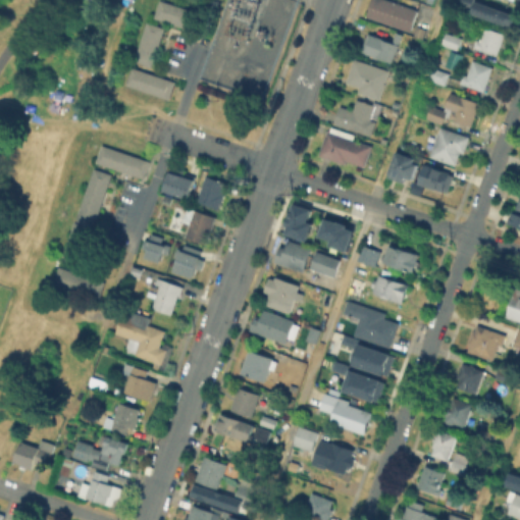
[(384,0),(416,11),(409,32),(366,16),(371,0),(384,0)]
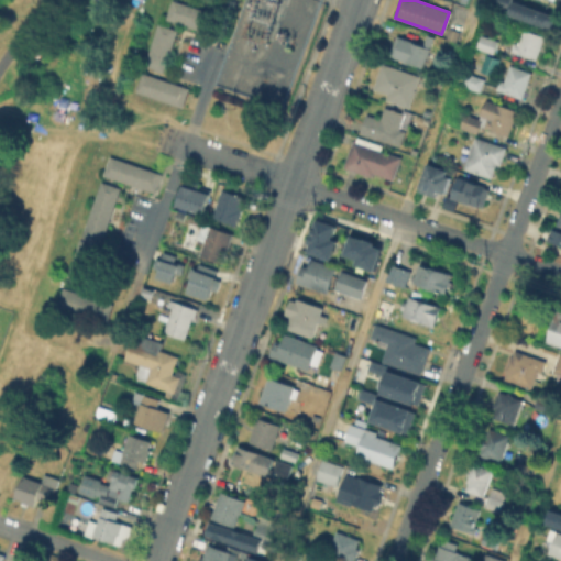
[(548,33),(506,20),(508,13),(488,7),(491,0),(507,0),(514,2),(513,8),(552,21),(548,33)]
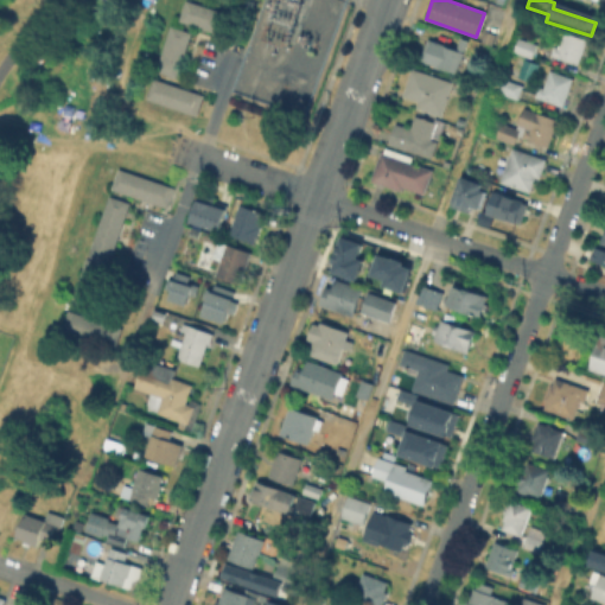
[(229,16),(223,36),(178,21),(184,1),(229,16)]
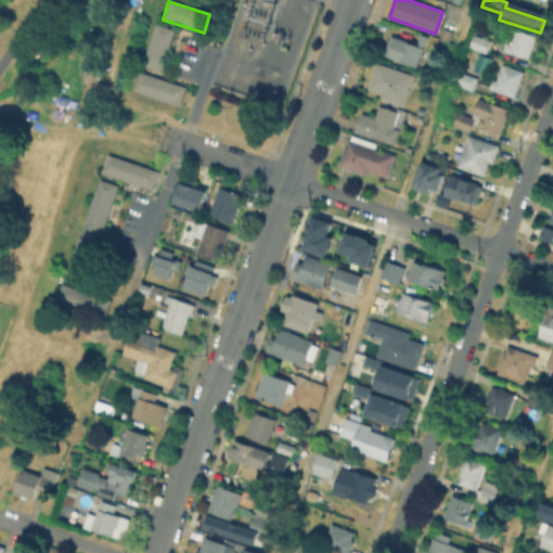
[(155,28),(174,35),(157,79),(193,93),(184,115),(130,93),(155,28)]
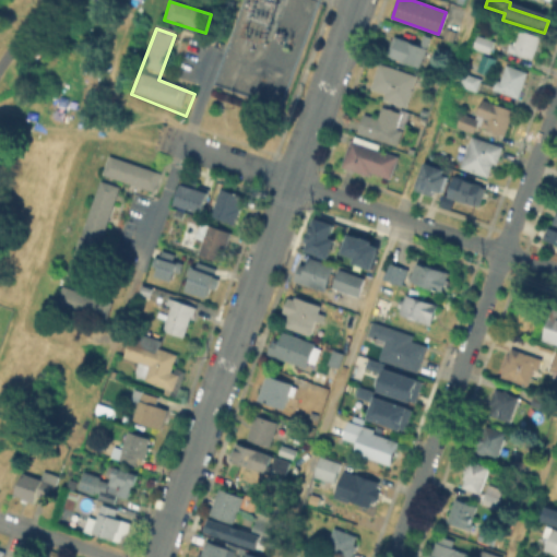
[(540,37),(531,60),(506,51),(509,44),(513,46),(519,30),(540,37)]
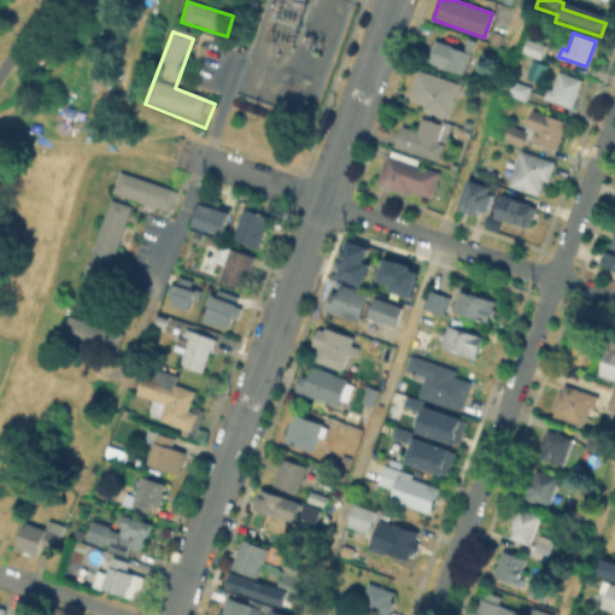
[(544,46),(539,59),(521,52),(526,40),(544,46)]
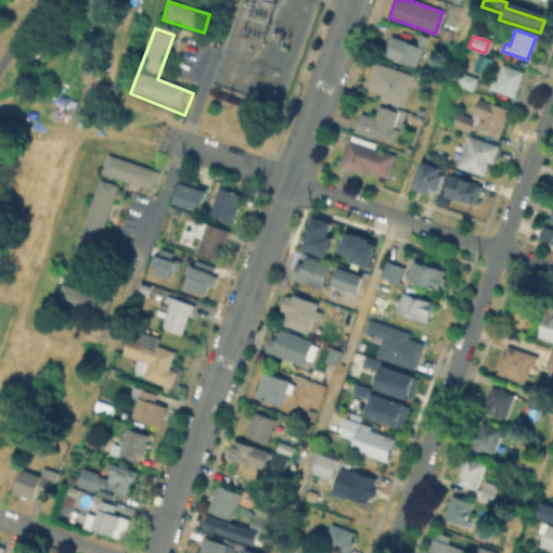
[(394,37),(423,48),(415,67),(387,56),(389,54),(384,52),(389,38),(394,40),(394,37)]
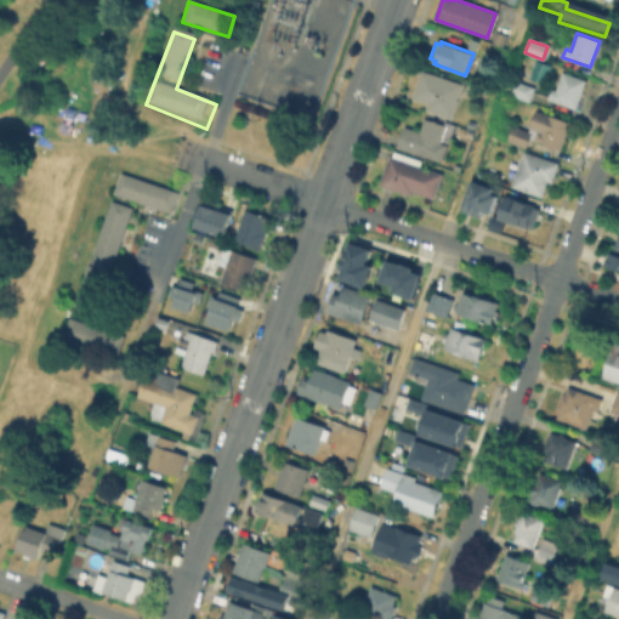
[(532,61),(546,66),(540,85),(524,80),(532,61)]
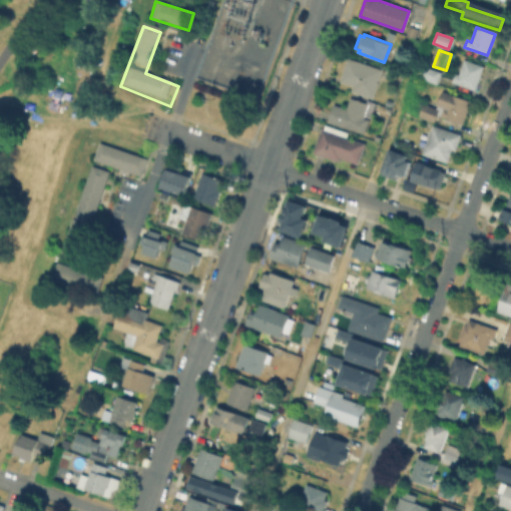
[(395,76),(393,83),(378,78),(372,98),(351,91),(352,86),(339,81),(347,58),(382,70),(381,72),(395,76)]
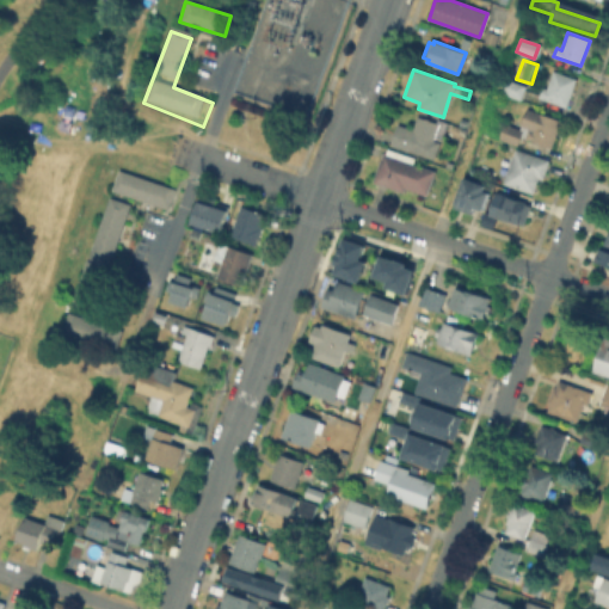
[(576,80),(565,108),(537,98),(541,87),(546,90),(552,71),(576,80)]
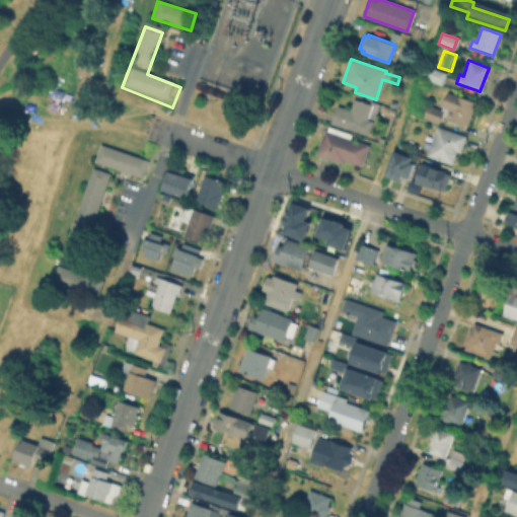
[(445,73),(441,85),(425,80),(429,68),(445,73)]
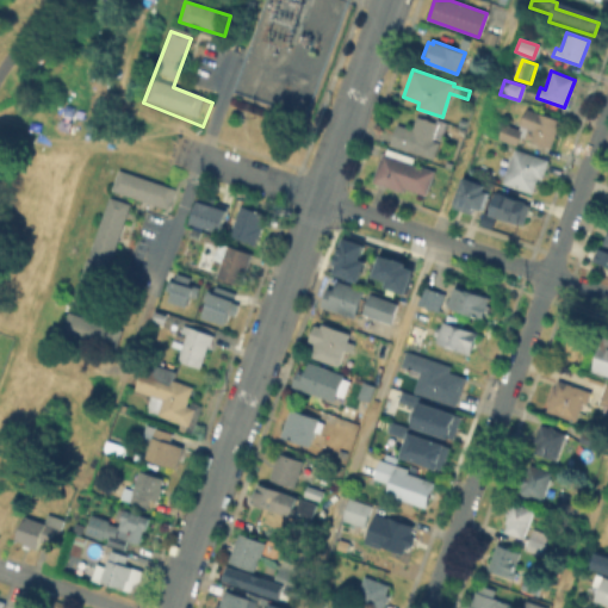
[(559,122),(550,148),(523,138),(527,129),(519,125),(526,109),(559,122)]
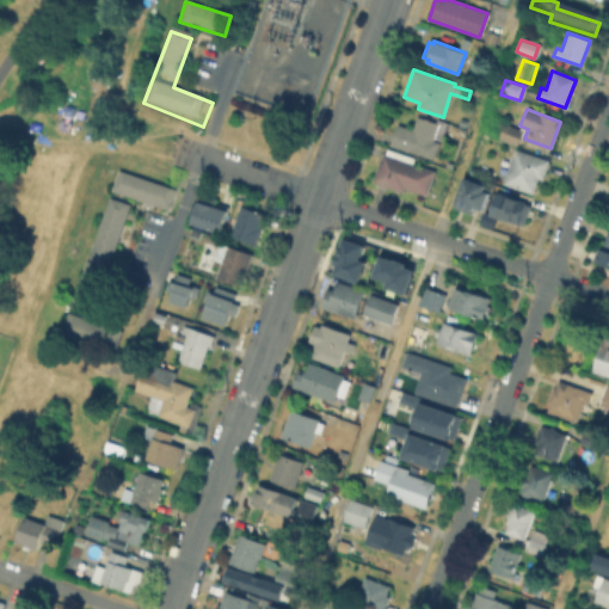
[(416,117),(438,124),(438,121),(447,123),(441,141),(434,139),(434,141),(438,142),(434,160),(389,146),(397,125),(411,130),(416,117)]
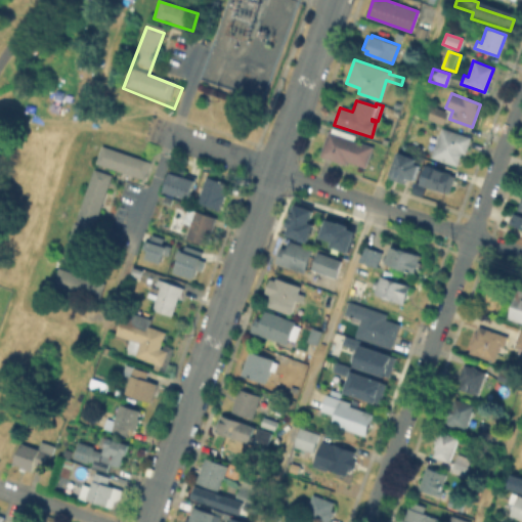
[(447,113),(442,125),(427,120),(432,106),(447,113)]
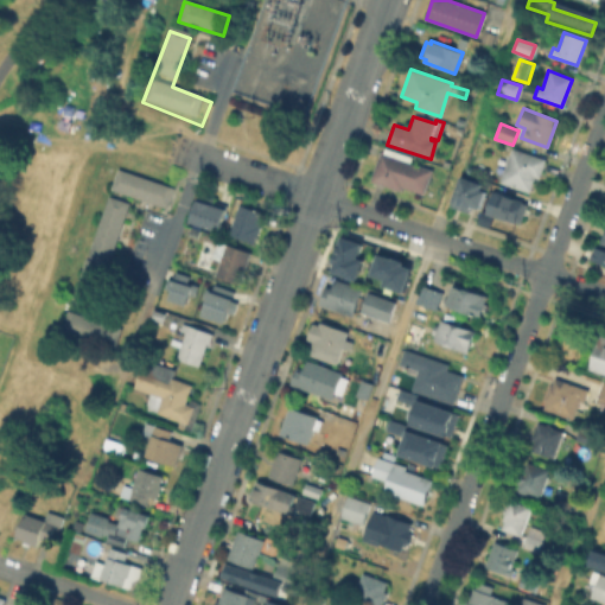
[(511,148),(545,160),(539,178),(534,177),(529,193),(500,183),(500,182),(494,179),(503,154),(509,157),(511,148)]
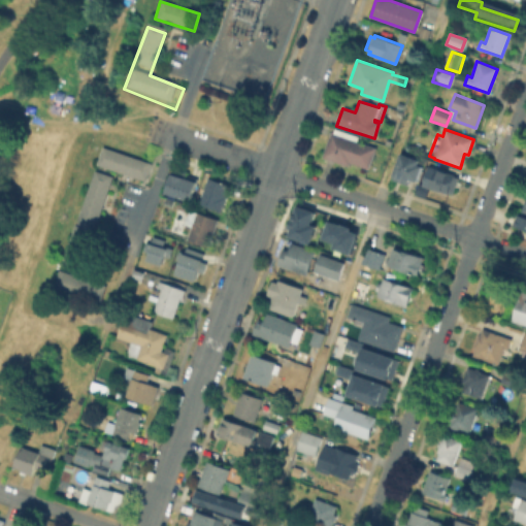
[(375,149),(368,169),(350,163),(349,166),(321,158),(329,133),(375,149)]
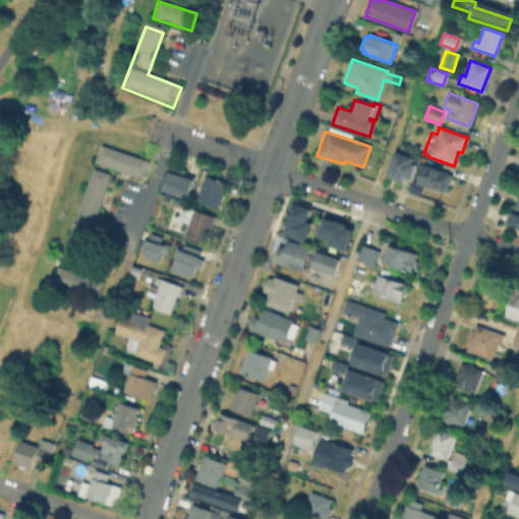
[(99,147),(145,162),(139,178),(94,163),(99,147)]
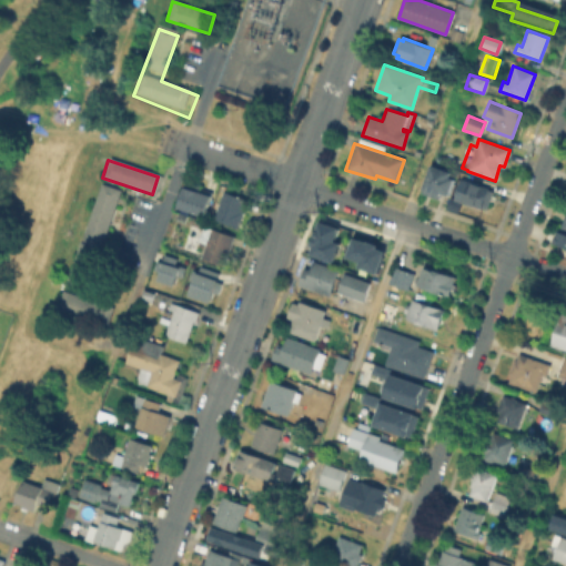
[(447,196),(440,193),(437,201),(420,194),(431,167),(451,174),(448,179),(453,181),(447,196)]
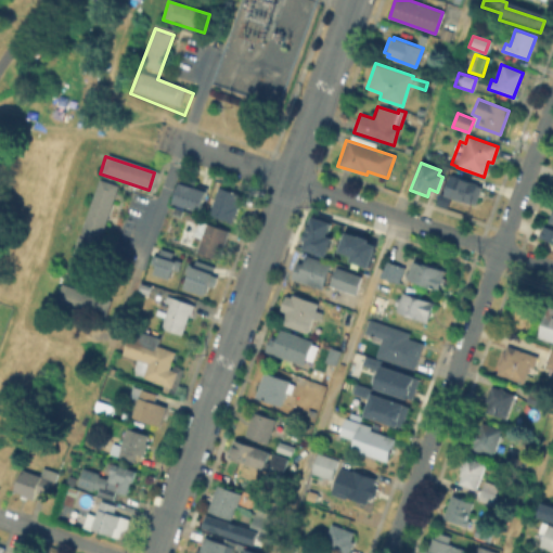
[(481,188),(475,205),(471,203),(471,205),(448,197),(448,196),(444,194),(450,175),(478,184),(477,185),(481,188)]
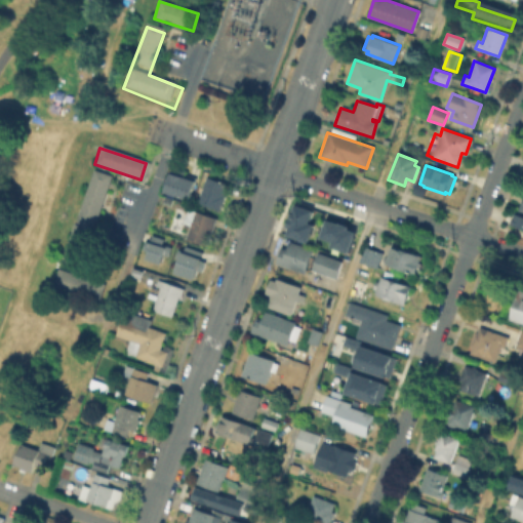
[(90,169),(109,176),(75,270),(57,264),(90,169)]
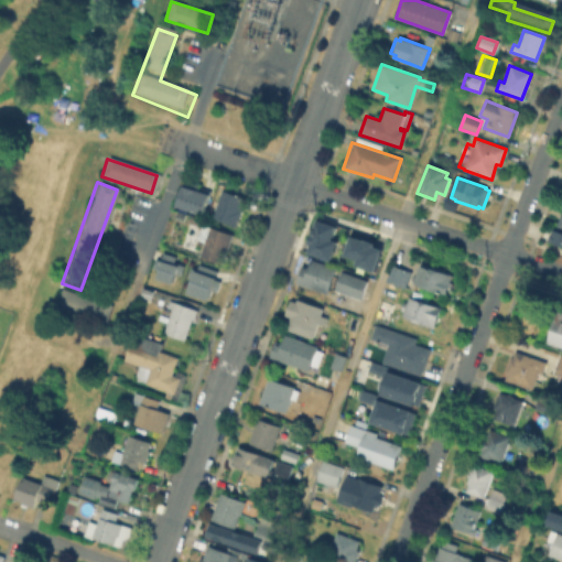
[(186,184),(200,188),(198,192),(211,196),(209,201),(211,201),(203,222),(176,213),(186,184)]
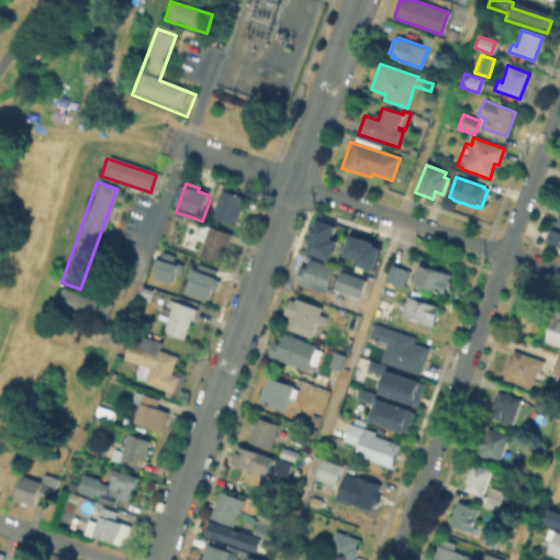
[(222,191),(246,200),(235,227),(212,219),(222,191)]
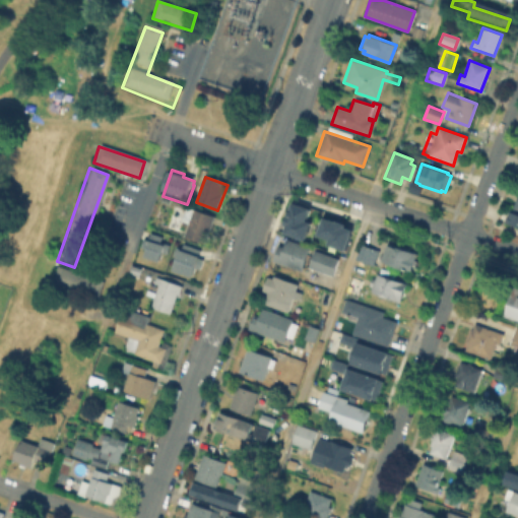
[(163,198),(170,202),(168,208),(159,205),(163,198)]
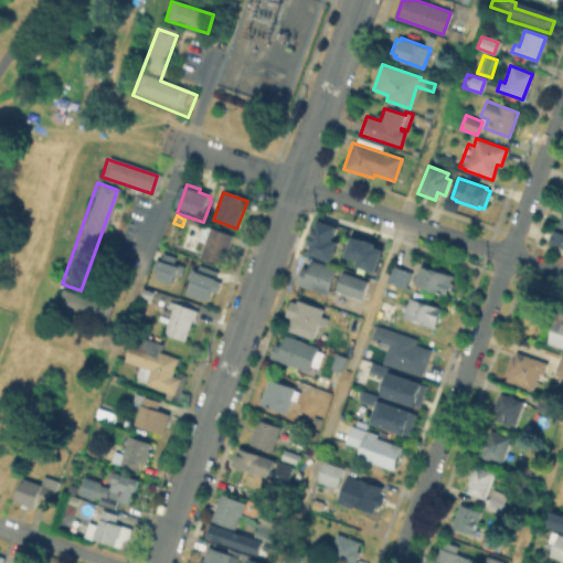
[(328,262),(306,254),(308,246),(306,245),(314,221),(335,227),(330,241),(336,243),(328,262)]
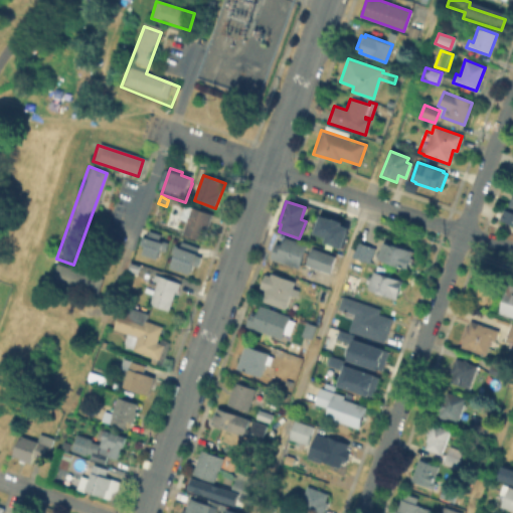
[(187,223),(180,221),(185,206),(212,216),(204,241),(183,234),(187,223)]
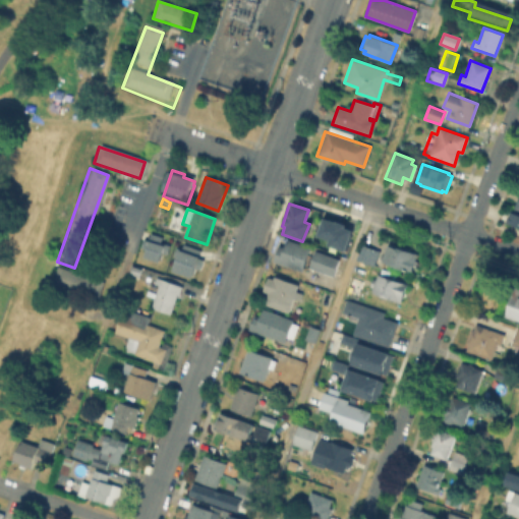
[(518,215),(518,229),(504,224),(508,212),(518,215)]
